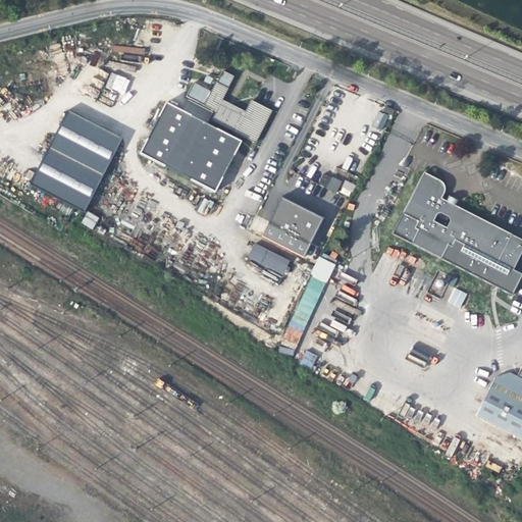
[(111,72),(106,87),(124,94),(129,80),(111,72)]
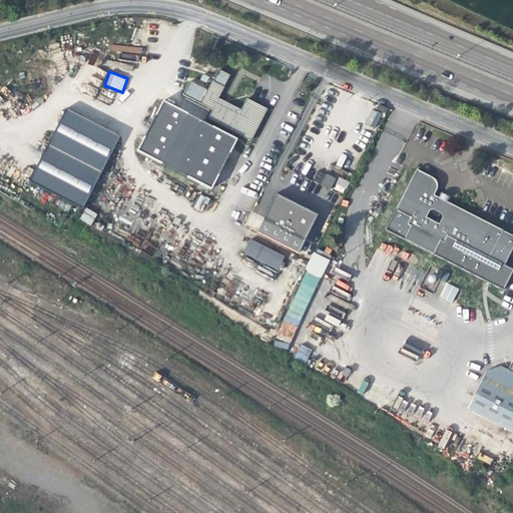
[(250,140),(267,109),(245,98),(240,108),(229,103),(218,97),(223,87),(211,80),(199,103),(211,110),(206,118),(236,133),(250,140)]
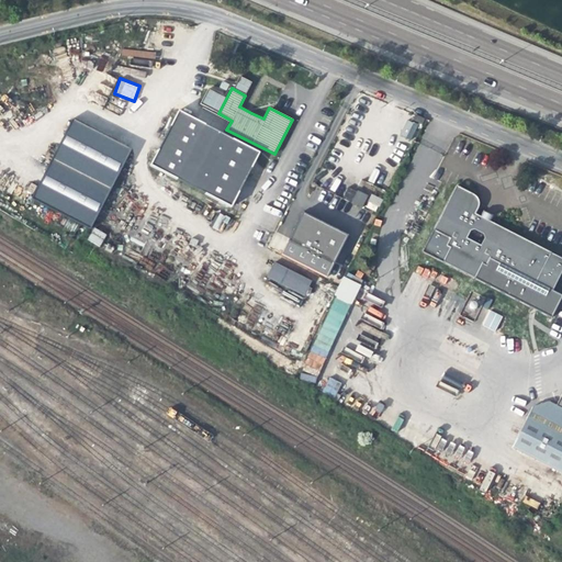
[(259,146),(178,108),(150,165),(232,203),(259,146)]
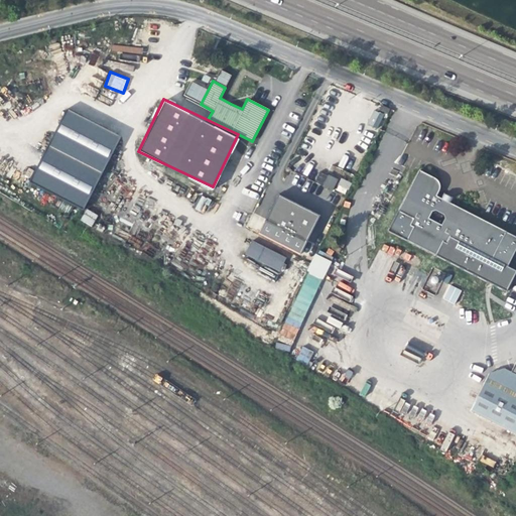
[(121,132),(65,103),(27,175),(85,205),(121,132)]
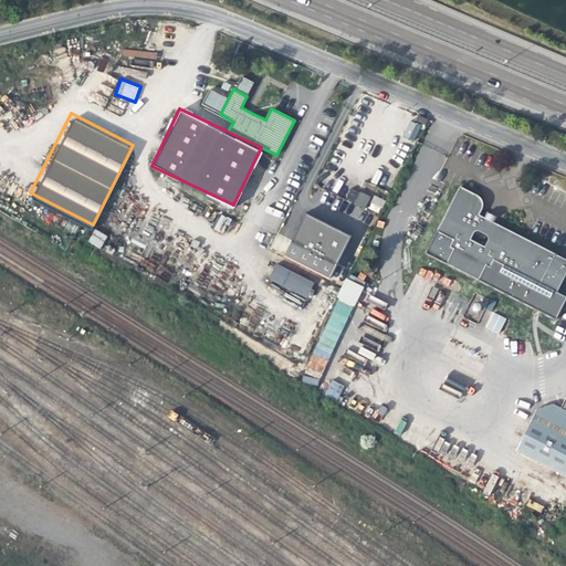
[(413,122),(409,119),(401,137),(416,143),(422,125),(413,122)]
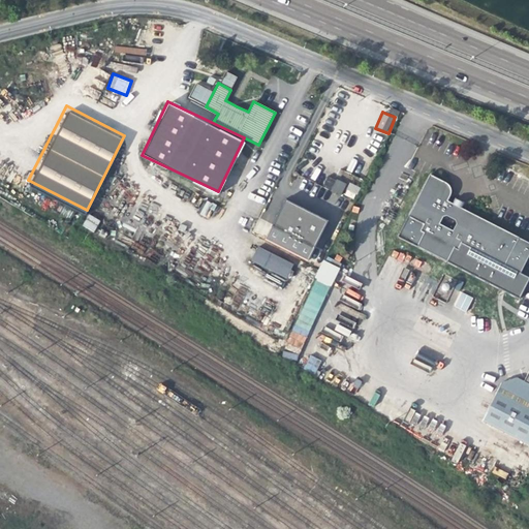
[(416,246),(445,261),(454,248),(457,249),(460,243),(503,266),(518,238),(461,208),(463,203),(454,198),(452,203),(447,200),(450,194),(447,184),(428,175),(407,215),(422,223),(418,230),(424,234),(416,246)]
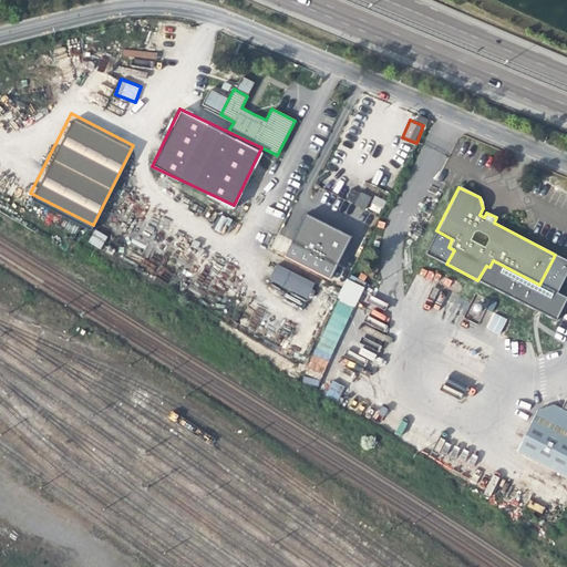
[(348,200),(366,208),(370,198),(352,189),(348,200)]
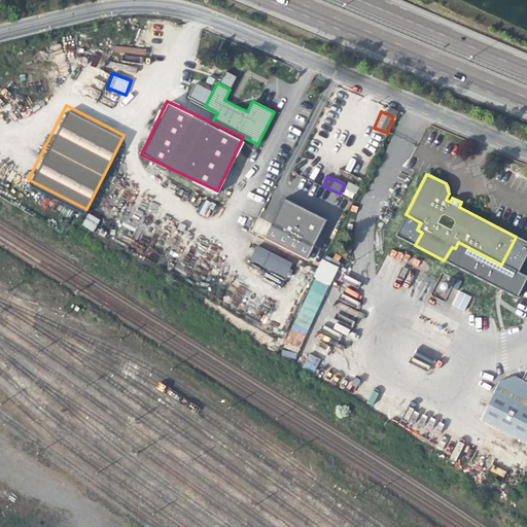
[(348,181),(343,194),(353,199),(358,186),(348,181)]
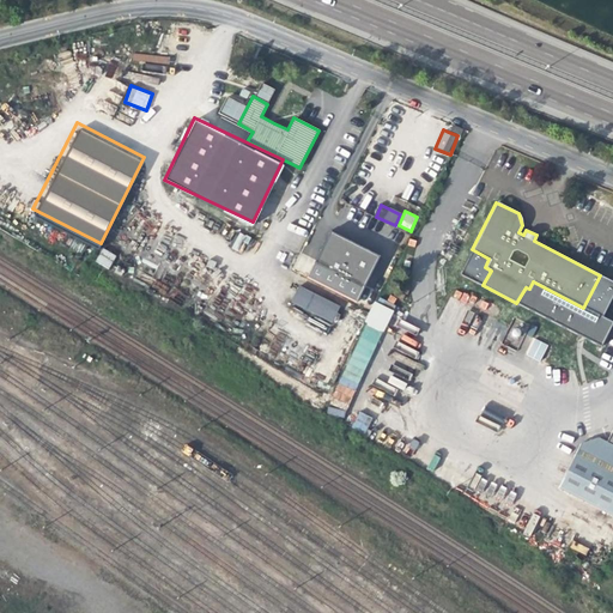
[(349,237),(332,229),(315,262),(363,286),(378,253),(349,237)]
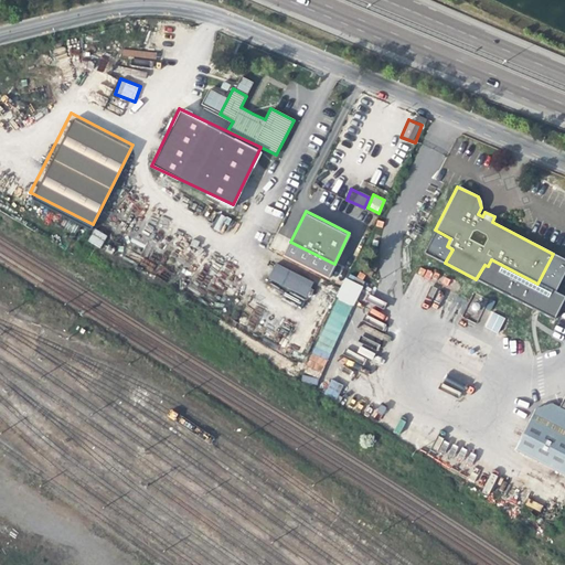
[(219,214),(215,231),(225,233),(230,217),(219,214)]
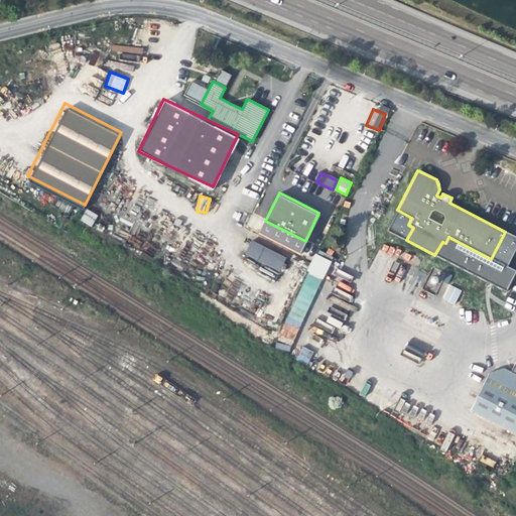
[(87,209),(80,220),(92,227),(98,215),(87,209)]
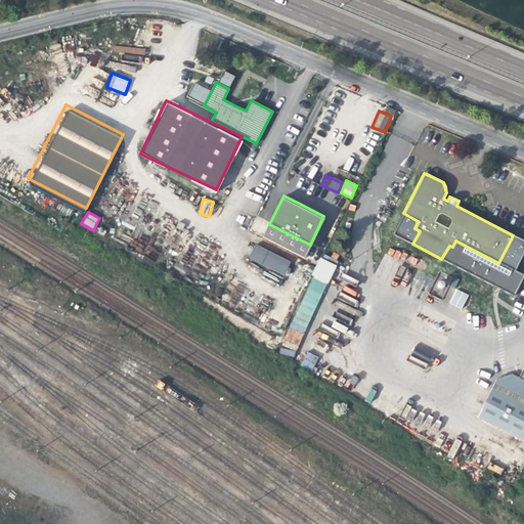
[(255,245),(248,260),(285,276),(292,261),(255,245)]
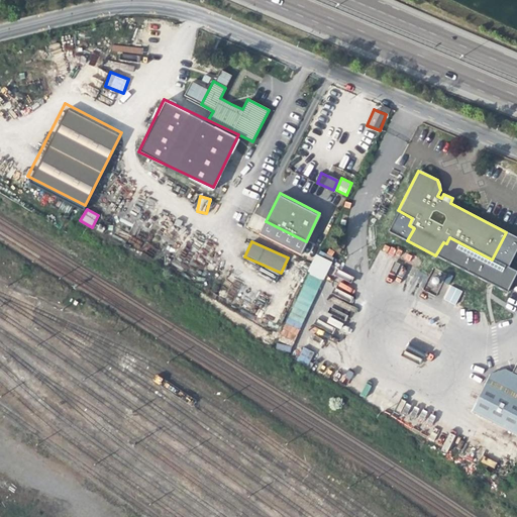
[(315,253),(284,327),(292,330),(289,336),(296,339),(330,260),(315,253)]
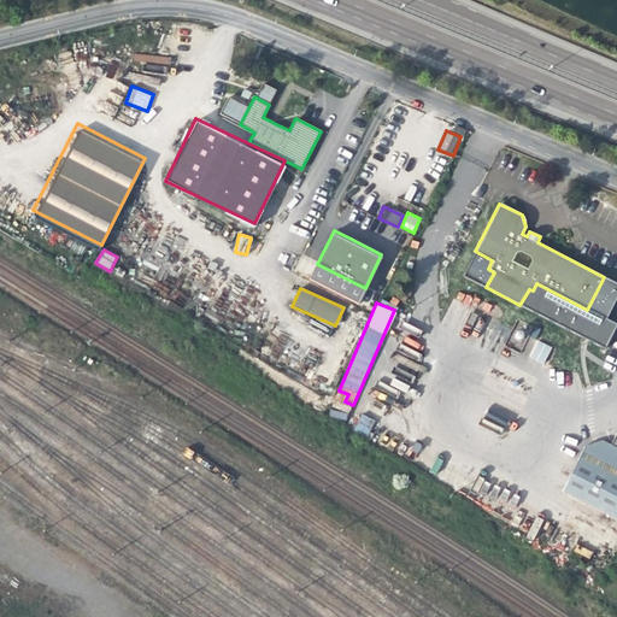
[(536,340),(529,357),(544,364),(552,347),(536,340)]
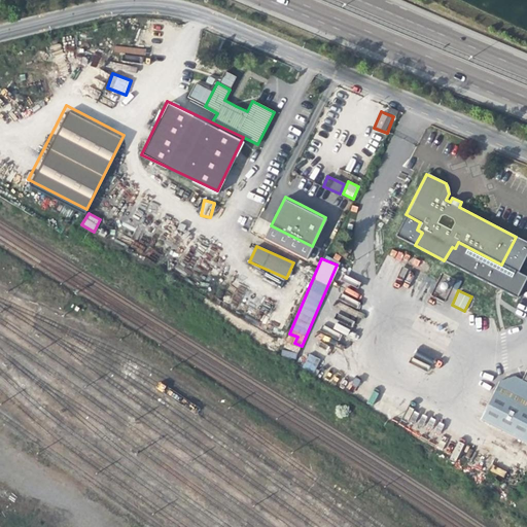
[(526,380),(526,378),(518,374),(498,381),(479,419),(526,444),(526,380)]
